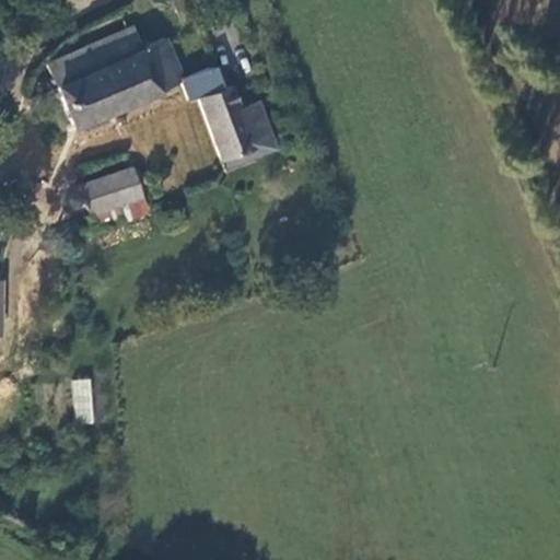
[(72,128),(178,79),(161,42),(140,49),(129,25),(42,62),(72,128)]
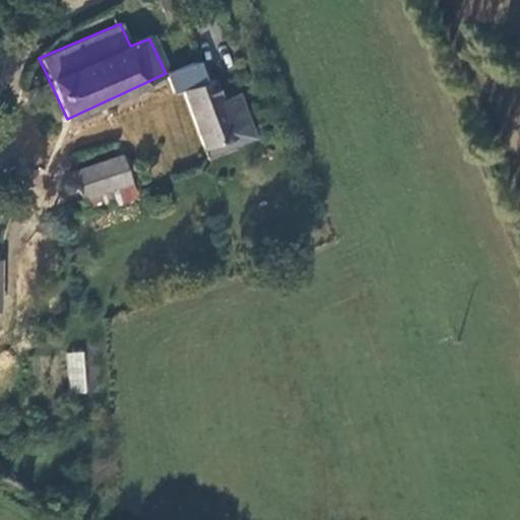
[(198,58),(191,61),(201,82),(206,80),(198,58)]
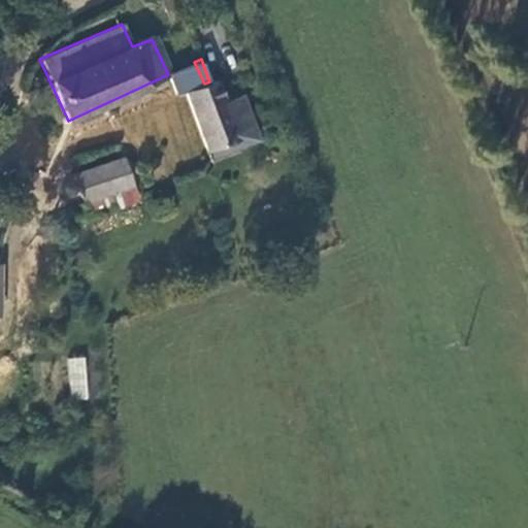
[(168,74),(176,95),(184,92),(205,149),(237,138),(240,147),(249,145),(237,113),(226,119),(220,102),(212,81),(209,81),(204,84),(194,62),(188,65),(168,74)]
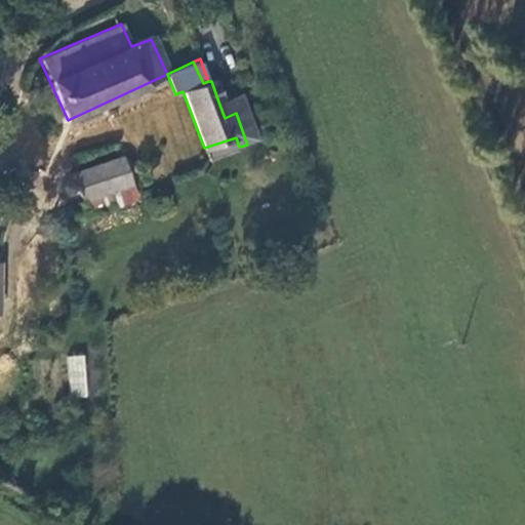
[(237,95),(231,98),(236,113),(244,110),(237,95)]
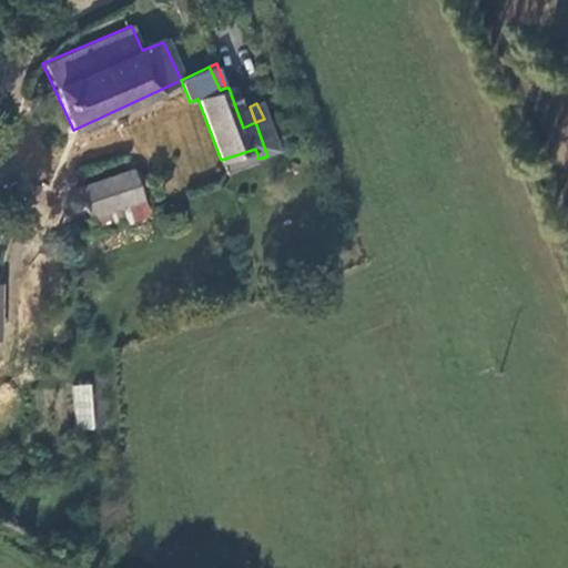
[(255,122),(250,107),(236,110),(243,128),(255,122)]
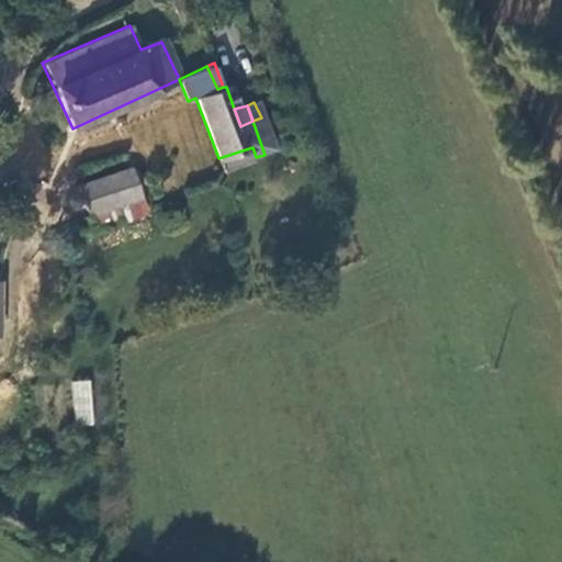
[(261,117),(253,121),(265,155),(273,152),(261,117)]
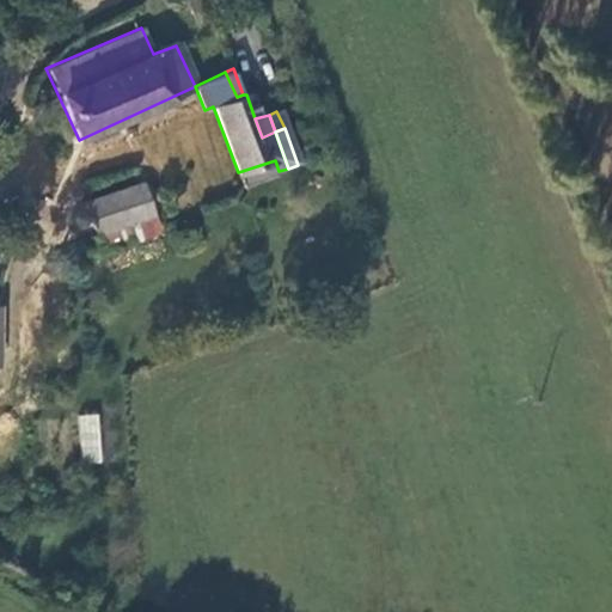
[(275,160),(238,172),(244,184),(279,171),(275,160)]
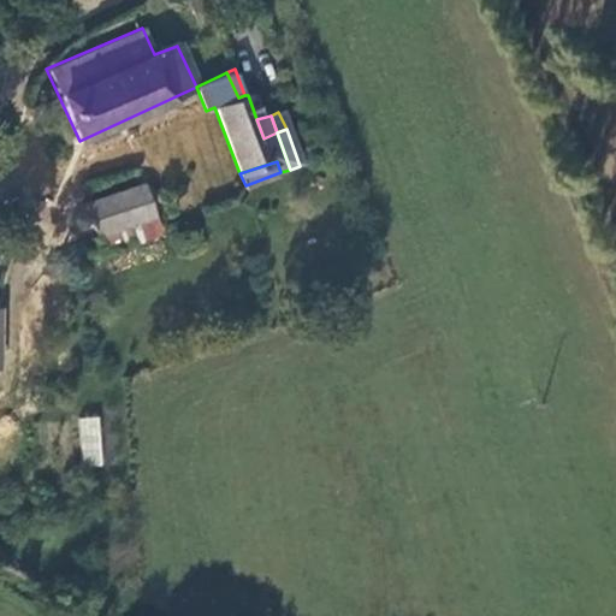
[(99,236),(153,218),(141,185),(83,206),(95,238),(99,236)]
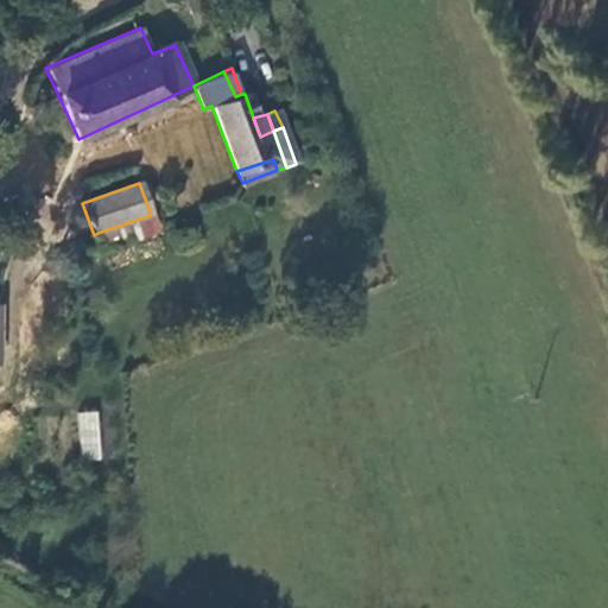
[(97,233),(103,249),(157,233),(151,215),(97,233)]
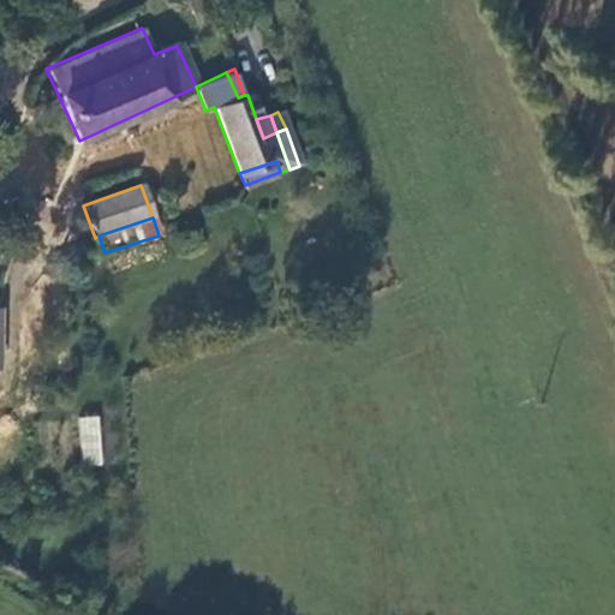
[(101,416),(79,416),(82,465),(102,464),(101,416)]
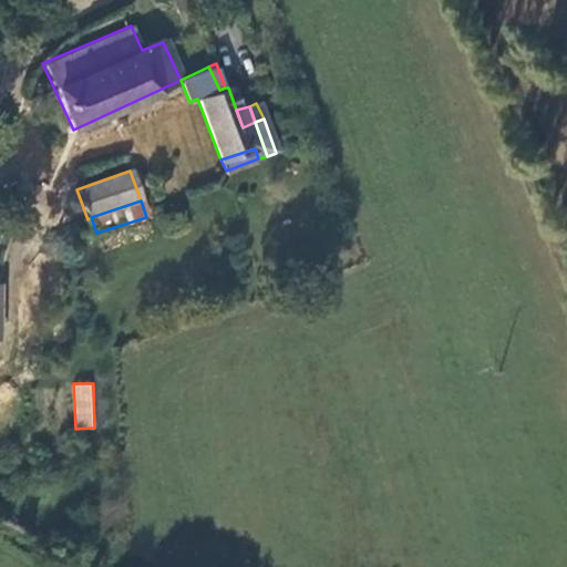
All buildings are outlined.
